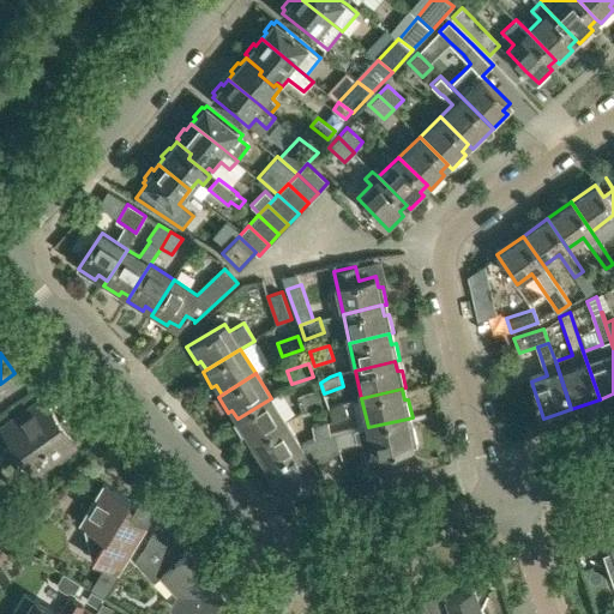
[(319,391),(298,398),(301,411),(323,404),(319,391)]
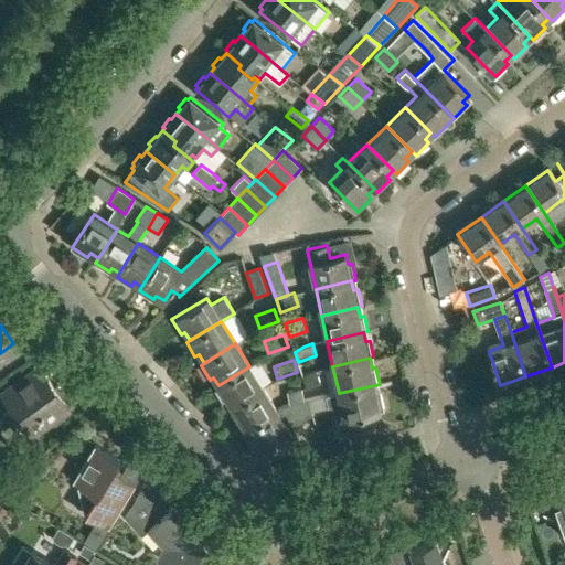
[(227,400),(232,407),(263,388),(249,366),(219,385),(214,387),(224,402),(227,400)]
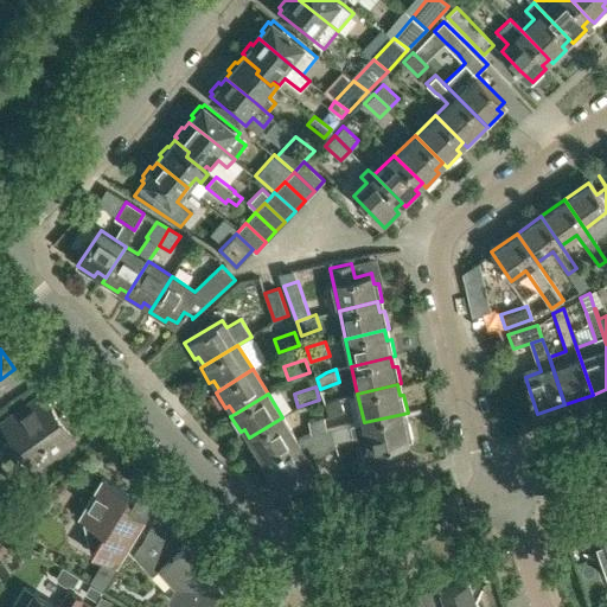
[(340,397),(325,403),(330,415),(345,410),(340,397)]
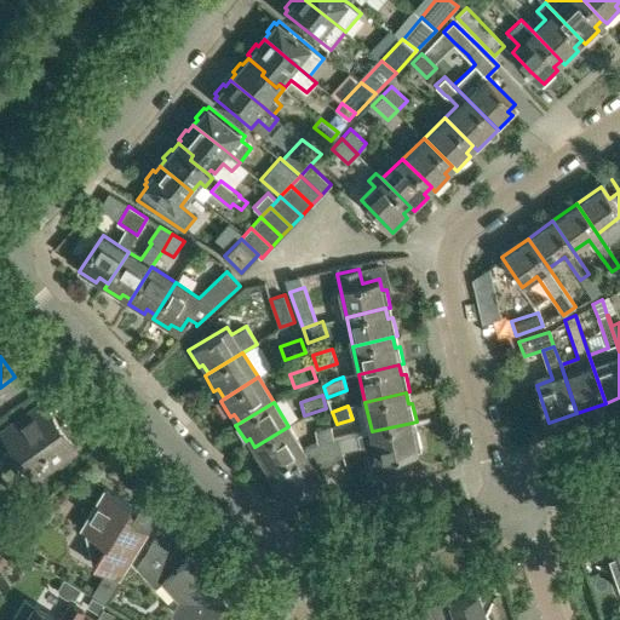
[(18,468),(24,463),(35,480),(76,449),(67,436),(70,432),(63,422),(59,424),(53,417),(41,425),(32,411),(1,431),(12,448),(7,452),(18,468)]
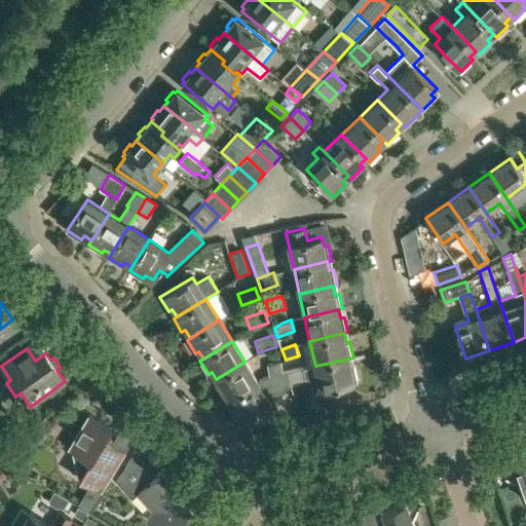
[(351,367),(349,359),(315,366),(288,372),(291,383),(309,379),(315,407),(349,399),(346,385),(359,382),(354,366),(351,367)]
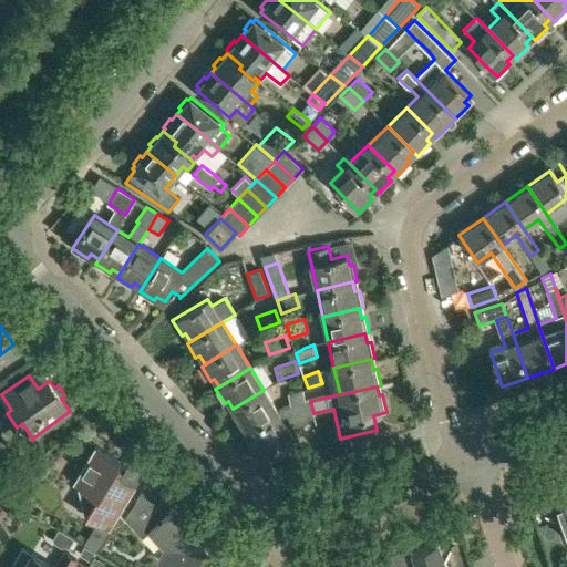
[(264,390),(233,409),(229,411),(238,426),(243,423),(248,431),(278,412),(264,390)]
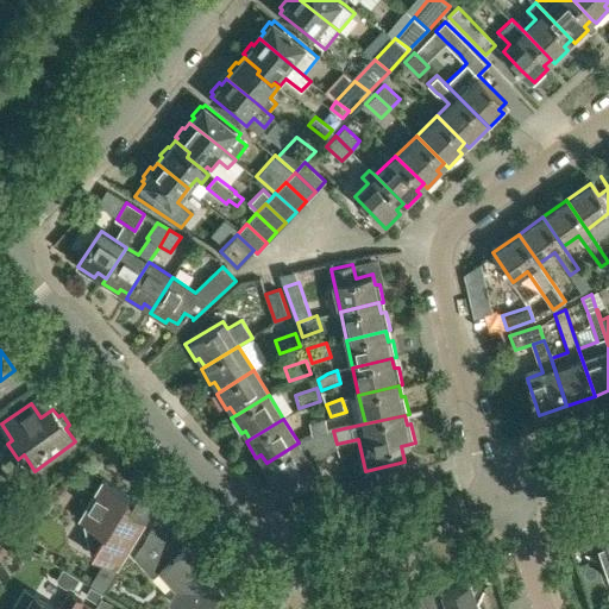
[(313,435),(328,432),(326,419),(309,421),(313,435)]
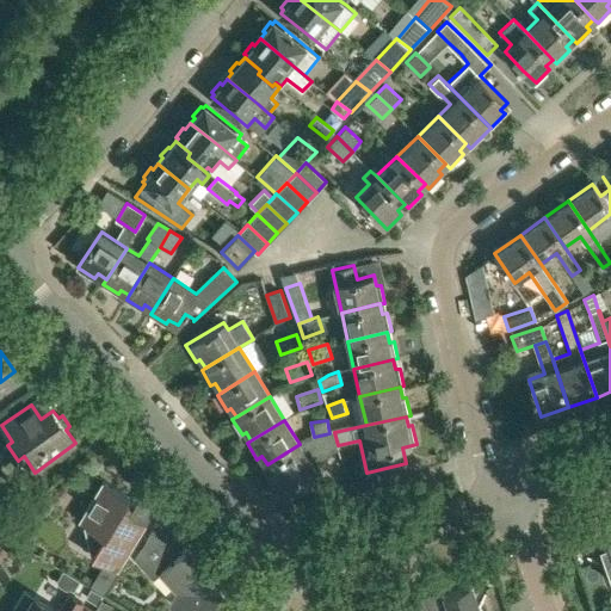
[(278,493),(281,491),(289,503),(313,488),(304,476),(316,469),(314,466),(339,450),(338,445),(334,432),(329,433),(314,437),(300,444),(267,464),(263,468),(278,493)]
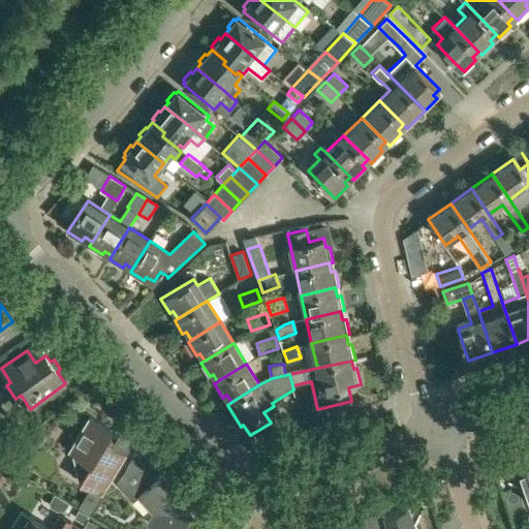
[(113,431),(89,416),(68,450),(72,454),(80,481),(102,495),(126,455),(112,445),(114,443),(106,439),(113,431)]
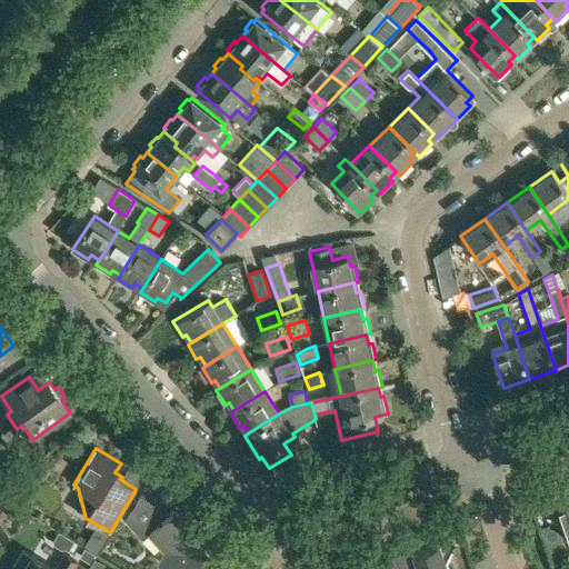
[(202,543),(201,543),(198,540),(200,538),(173,509),(169,513),(159,513),(142,493),(127,520),(143,538),(151,531),(169,550),(161,563),(170,568),(193,568),(205,552),(206,553),(208,553),(209,553),(211,552),(212,551),(213,550),(215,548),(215,546),(213,545),(213,542),(211,541),(210,540),(208,540),(206,540),(205,541),(203,542),(202,543)]
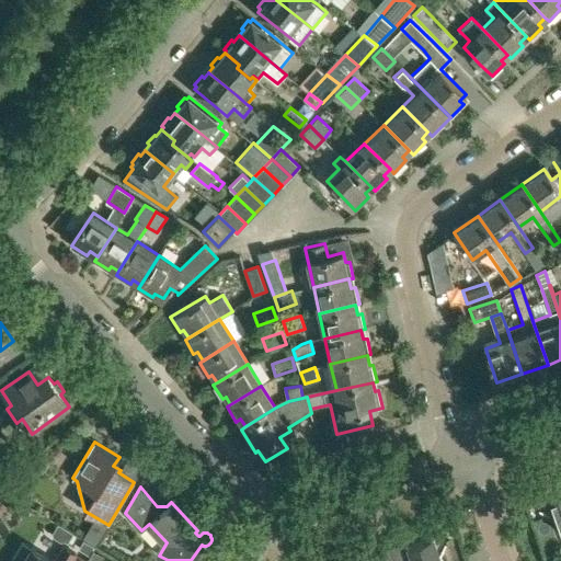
[(0,489),(0,501),(10,507),(15,499),(0,489)]
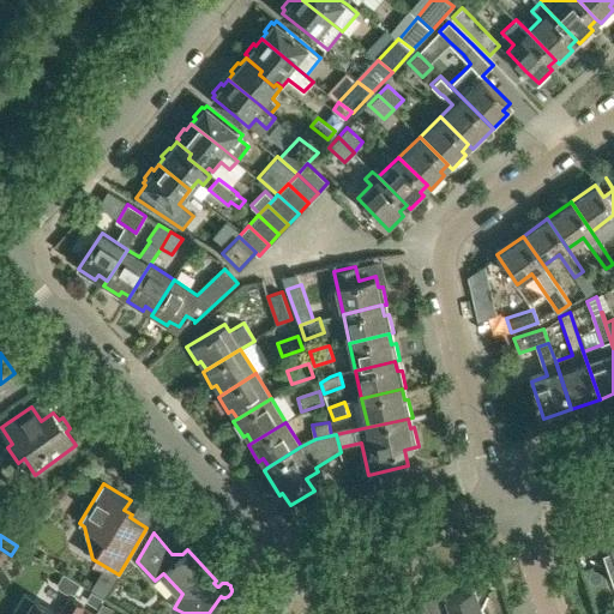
[(613,535),(597,542),(590,557),(605,564),(612,583),(613,582),(613,535)]
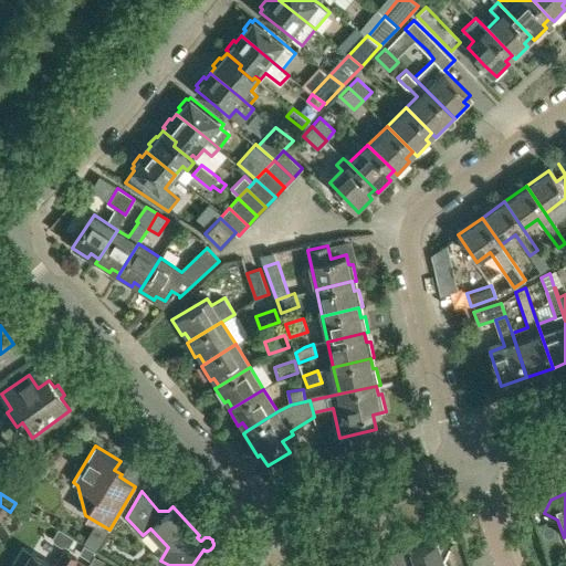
[(446,565),(444,559),(450,546),(437,540),(411,549),(417,565),(446,565)]
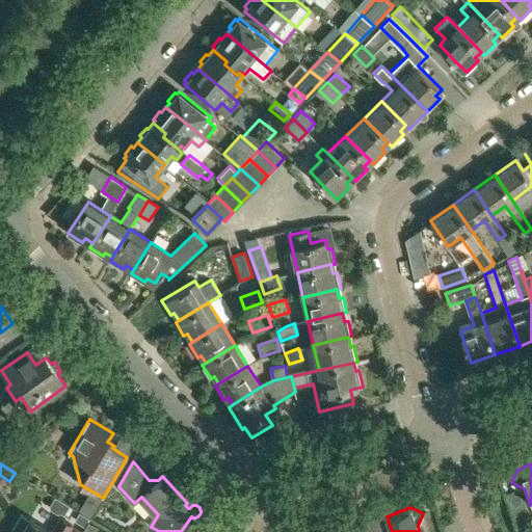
[(75,520),(85,526),(89,519),(79,512),(75,520)]
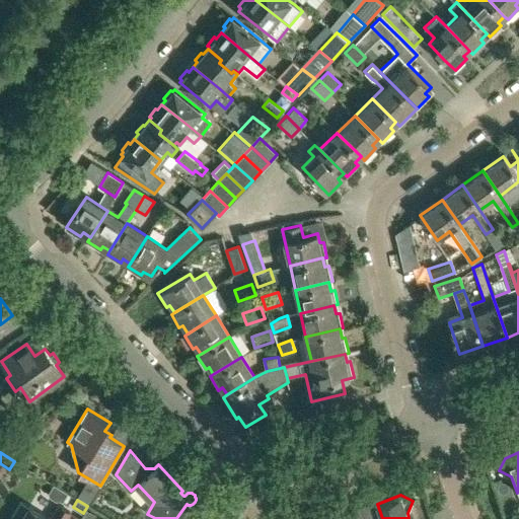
[(66,518),(70,512),(59,505),(51,518),(50,518),(29,507),(28,507),(21,503),(12,517),(15,518),(66,518)]
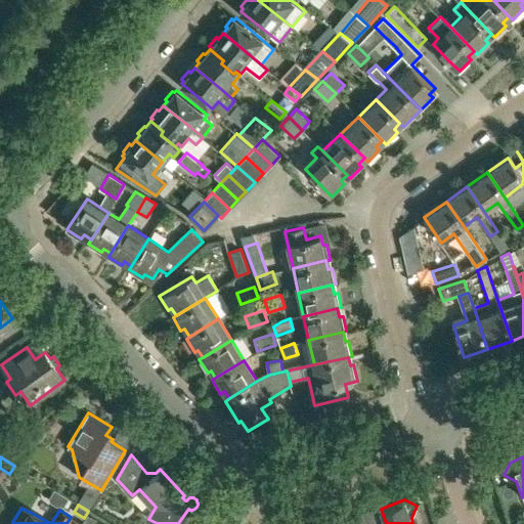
[(84,519),(91,523),(94,523),(97,520),(87,514),(84,519)]
